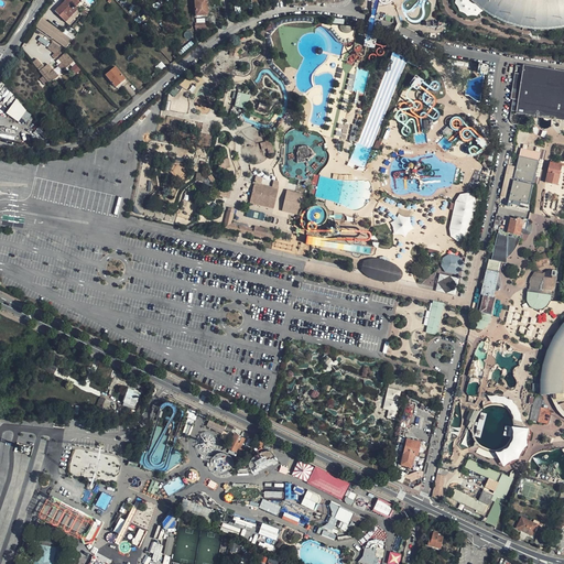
[(66,0),(55,12),(65,23),(78,10),(76,8),(79,4),(74,0),(66,0)]
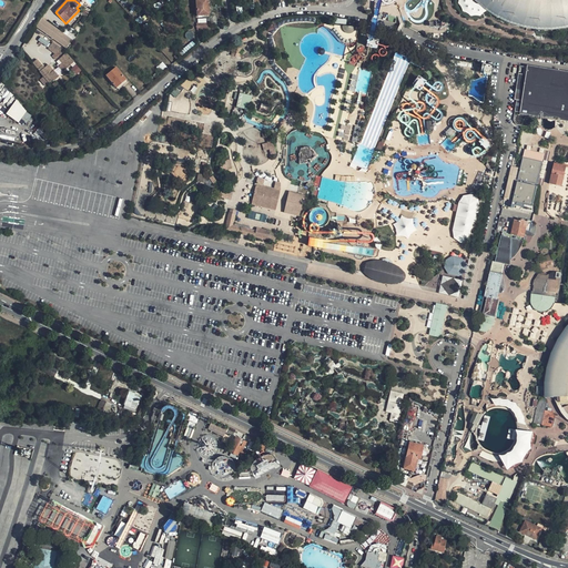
[(195,0),(198,16),(209,16),(209,10),(208,7),(206,0),(195,0)]
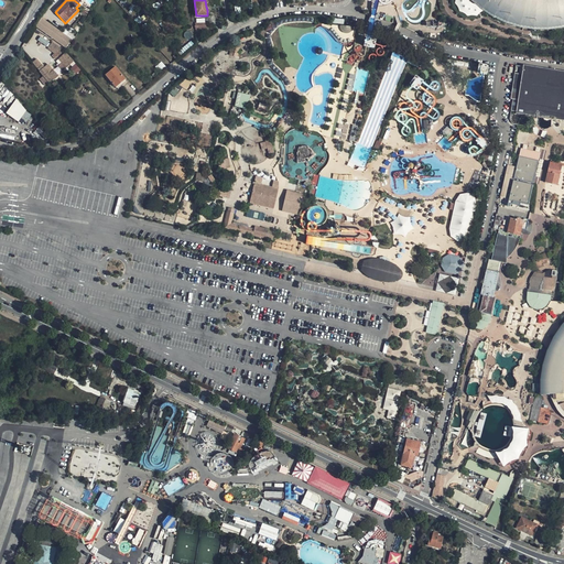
[(563,0),(468,0),(469,1),(480,10),(485,13),(491,18),(505,24),(518,29),(527,30),(532,30),(546,31),(560,29),(563,28),(563,0)]
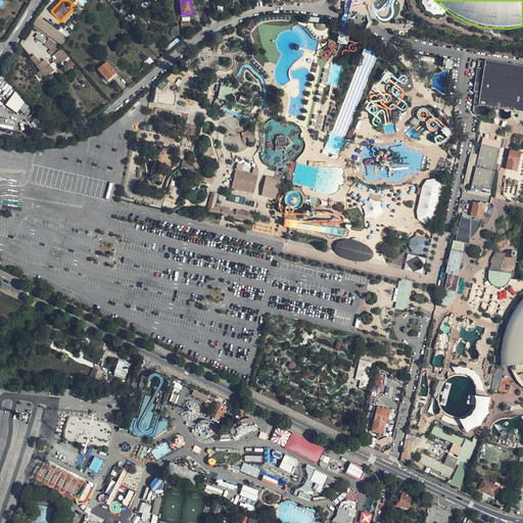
[(44,34),(53,40),(56,35),(48,29),(37,20),(34,26),(44,34)]
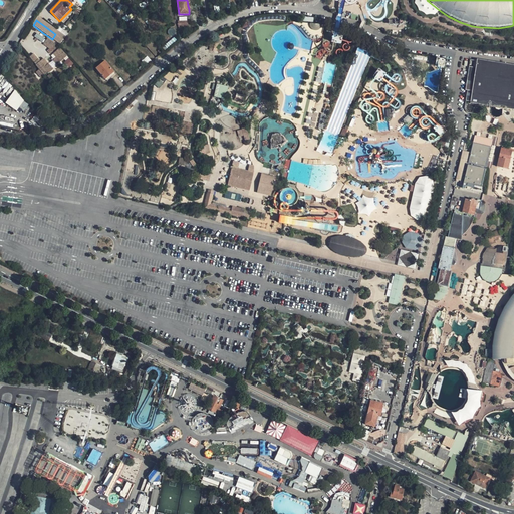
[(36,33),(34,37),(42,41),(44,38),(36,33)]
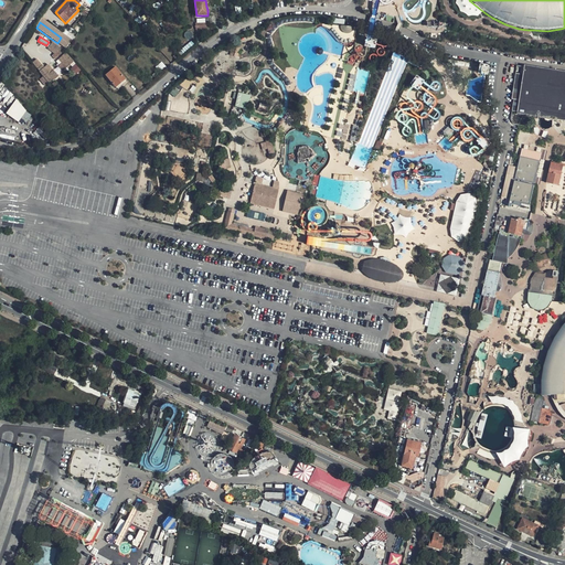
[(62,39),(59,44),(68,50),(72,44),(62,39)]
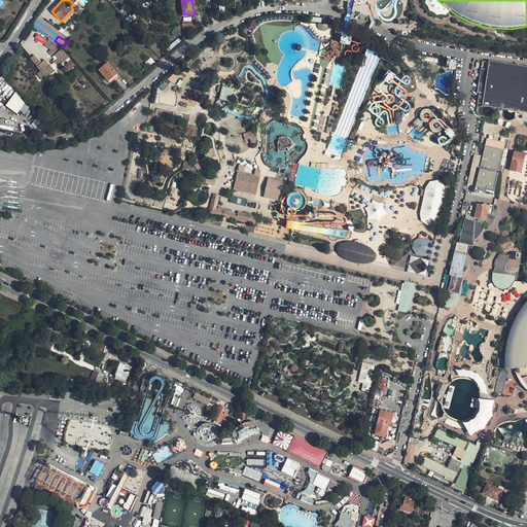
[(341,39),(340,44),(342,44),(349,46),(350,44),(351,39),(348,38),(346,38),(345,37),(344,37),(342,37),(341,39)]
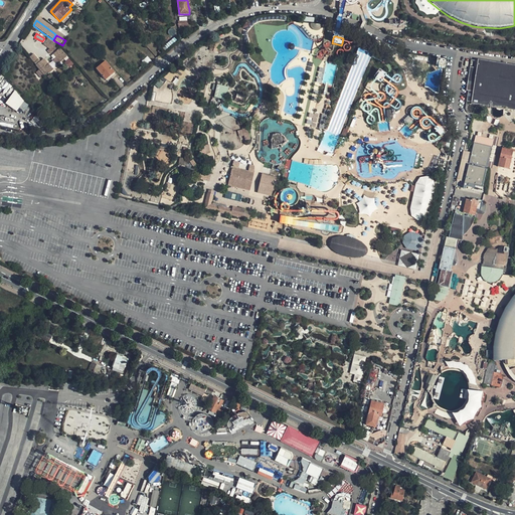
[(163,49),(165,51),(177,41),(175,39),(163,49)]
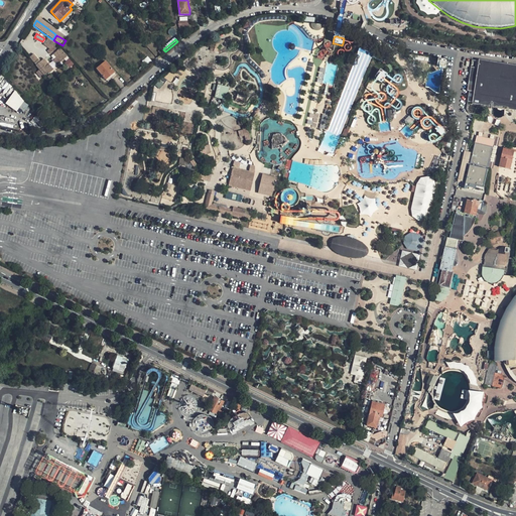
[(51,48),(54,44),(48,40),(44,46),(50,50),(51,48)]
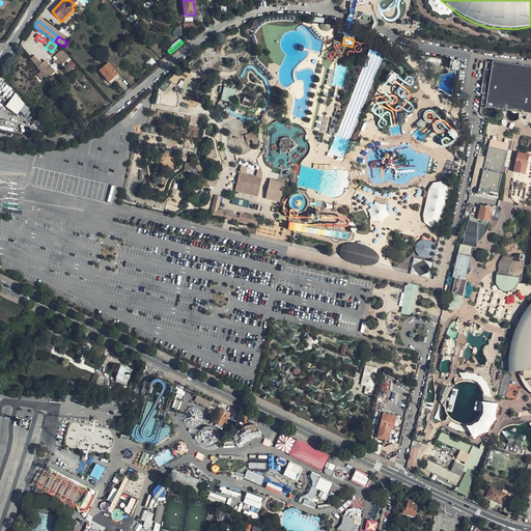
[(49,54),(52,57),(58,53),(60,49),(56,46),(53,50),(52,52),(49,54)]
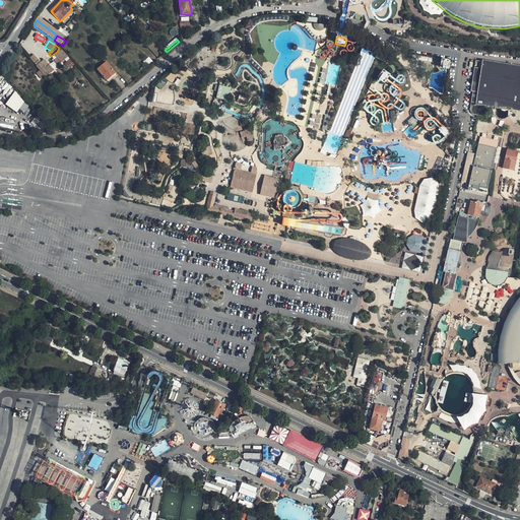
[(57,60),(62,64),(68,58),(61,50),(54,56),(57,60)]
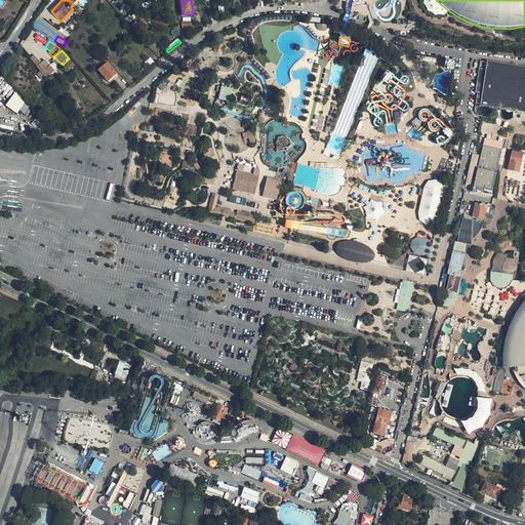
[(38,68),(46,78),(49,76),(49,77),(54,73),(45,62),(42,65),(35,56),(31,59),(38,68)]
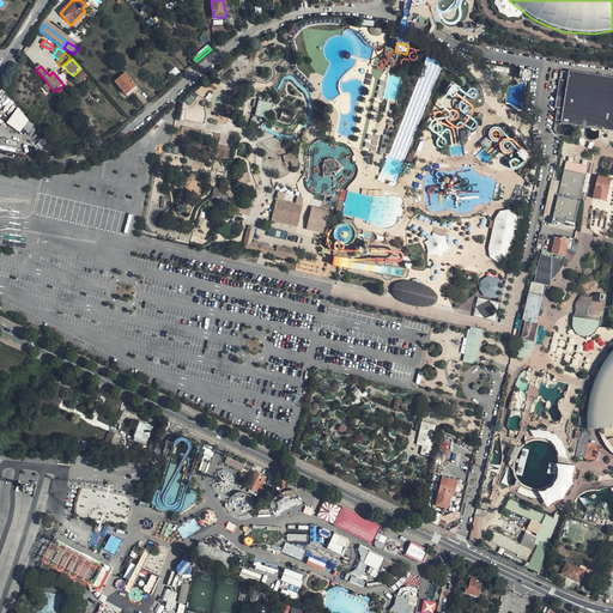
[(181,74),(175,67),(170,72),(174,74),(173,76),(175,79),(181,74)]
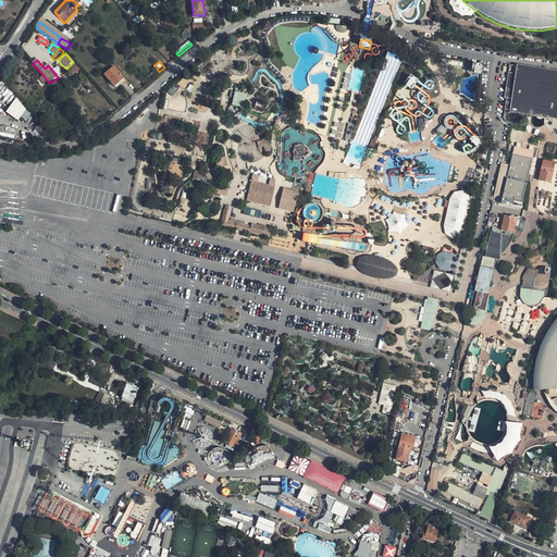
[(483,64),(473,63),(472,72),(481,74),(483,64)]
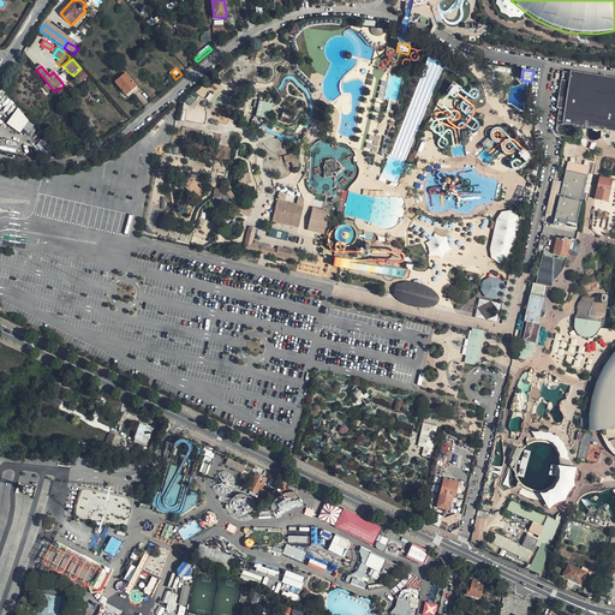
[(614,78),(579,73),(569,72),(569,73),(561,73),(560,83),(556,107),(556,109),(559,109),(559,111),(559,112),(556,121),(562,123),(562,124),(575,126),(585,127),(589,127),(597,130),(601,130),(603,130),(614,131),(614,78)]
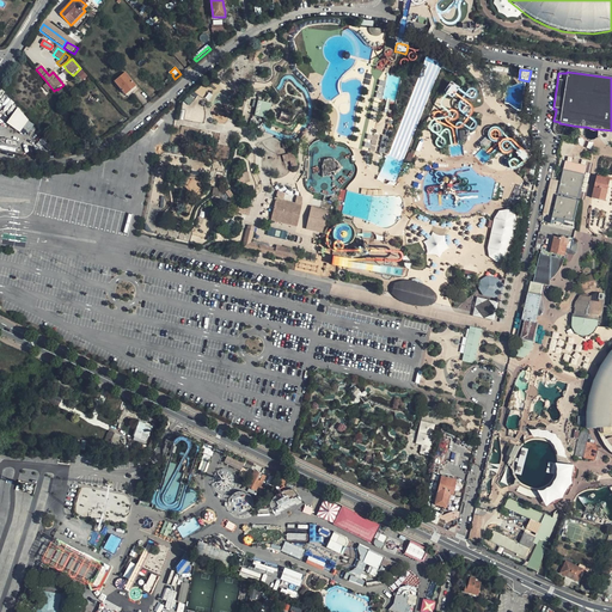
[(124,74),(114,83),(124,96),(135,87),(124,74)]
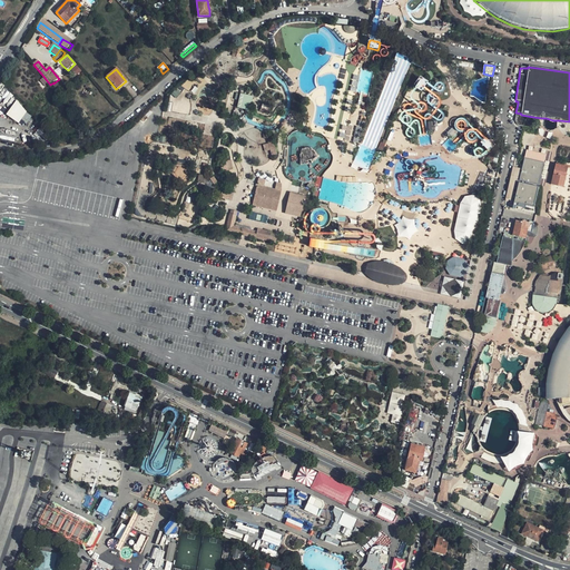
[(428,81),(422,78),(415,88),(416,88),(421,92),(424,88),(426,85),(429,82),(428,81)]
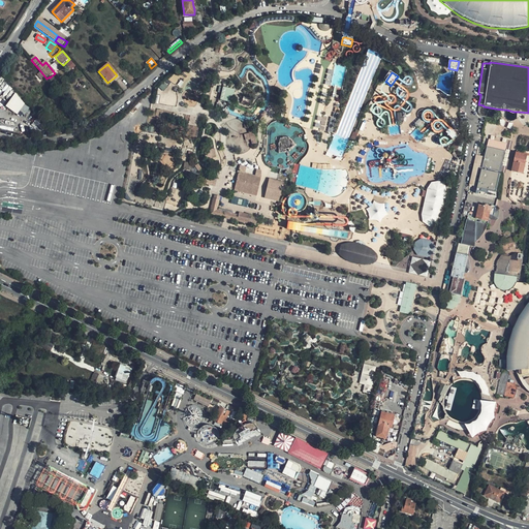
[(172,73),(168,81),(176,84),(179,76),(172,73)]
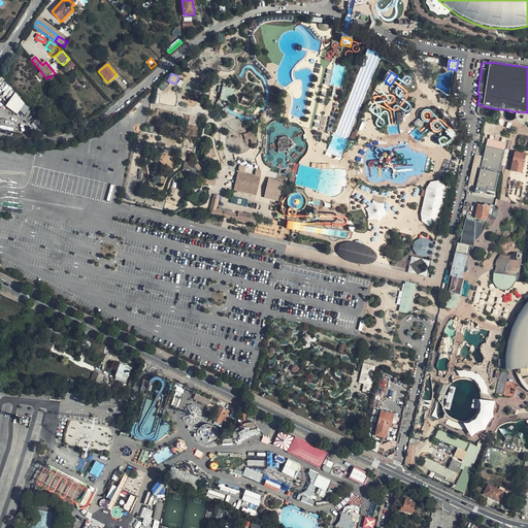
[(40,84),(45,79),(40,74),(35,78),(40,84)]
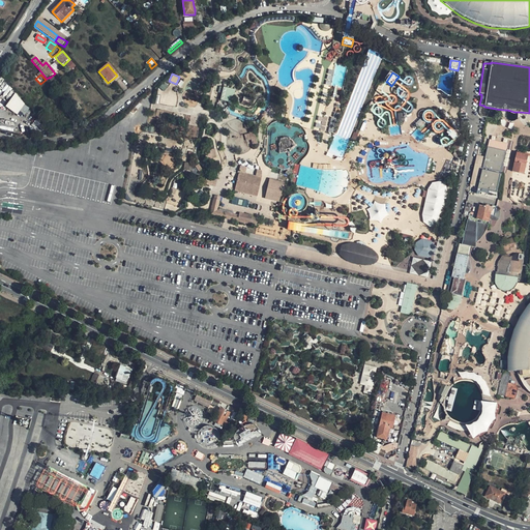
[(119,78),(117,76),(108,83),(110,85),(119,78)]
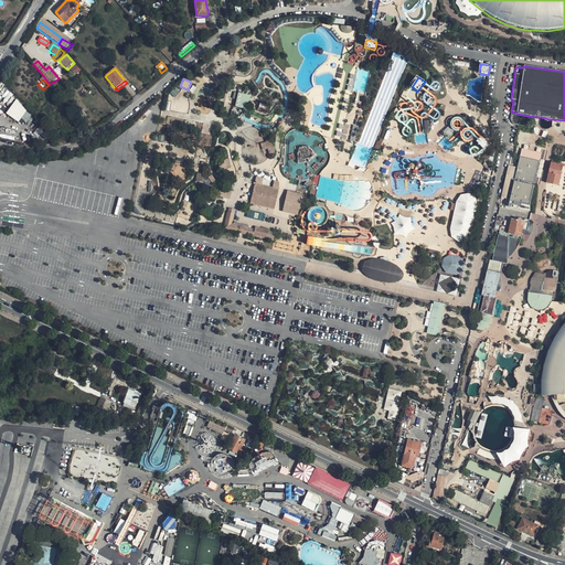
[(247,108),(251,95),(237,93),(235,106),(247,108)]
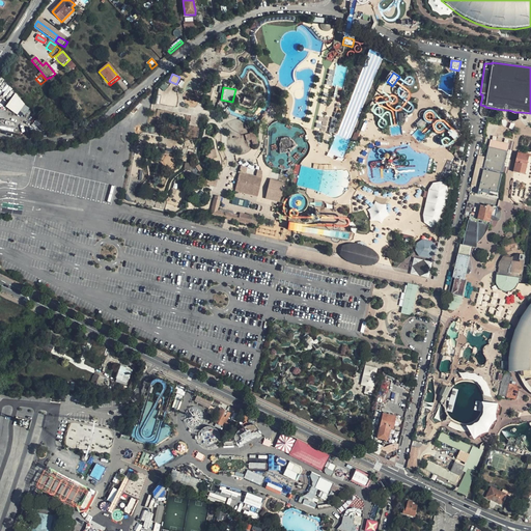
[(5,106),(17,114),(20,111),(25,114),(30,107),(14,94),(5,106)]
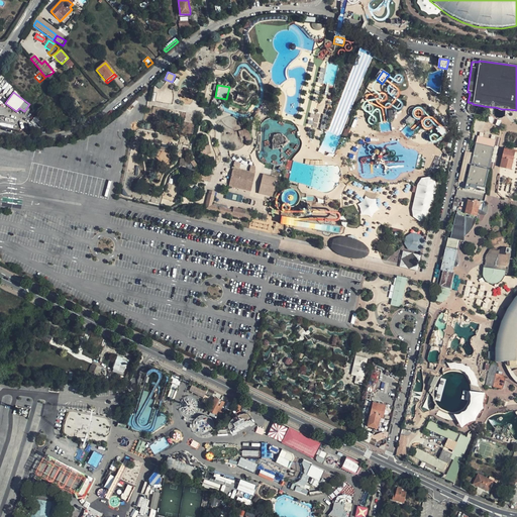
[(437,128),(434,131),(442,139),(445,137),(449,133),(442,125),(440,127),(440,126),(439,126),(437,128)]
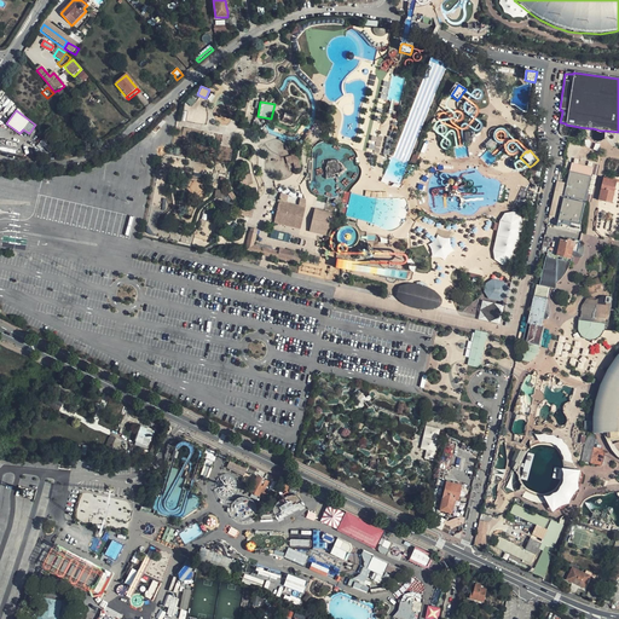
[(556,221),(570,162),(562,160),(549,219),(556,221)]
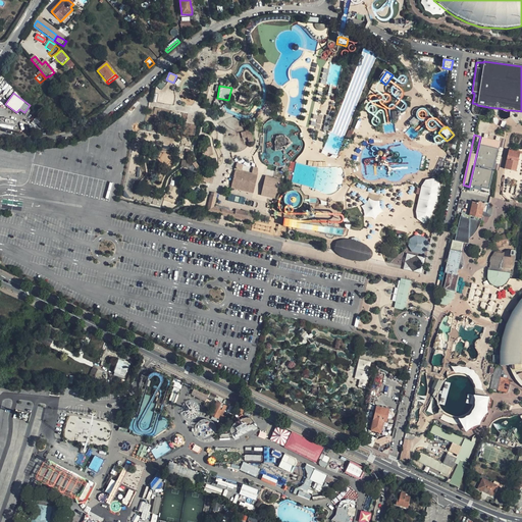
[(469,187),(468,190),(478,192),(479,189),(486,191),(496,152),(498,153),(501,141),(480,137),(469,187)]
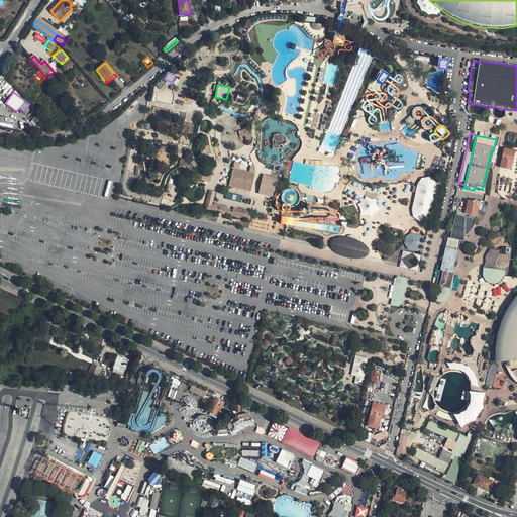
[(506,169),(510,170),(511,170),(515,151),(509,149),(504,148),(500,168),(506,169)]
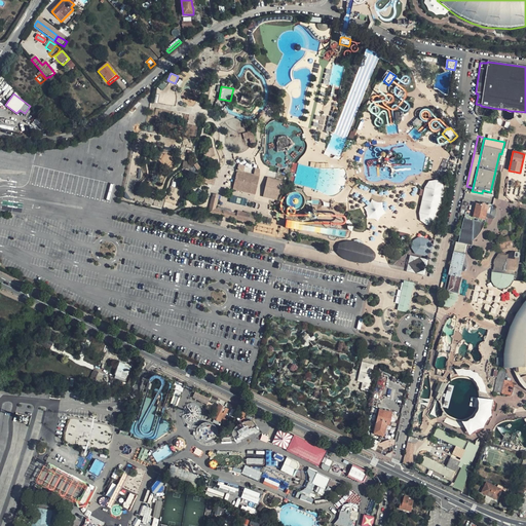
[(238,170),(254,174),(255,167),(239,164),(238,170)]
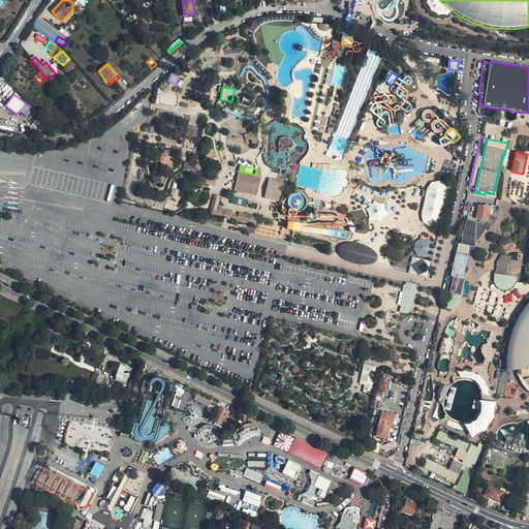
[(227,180),(225,187),(257,194),(261,176),(255,175),(240,170),(238,179),(237,182),(227,180)]
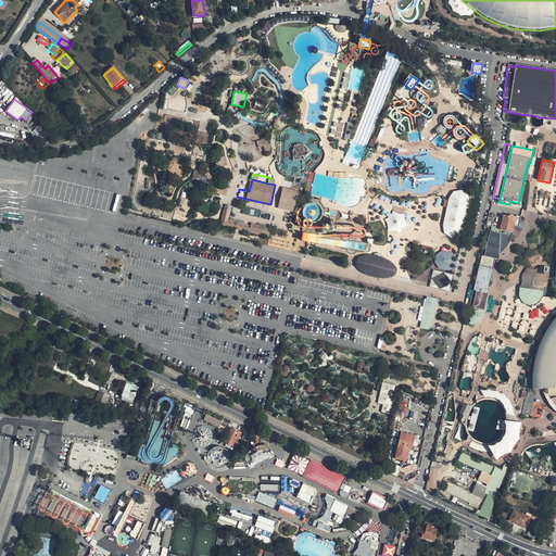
[(217,185),(215,192),(226,194),(228,187),(217,185)]
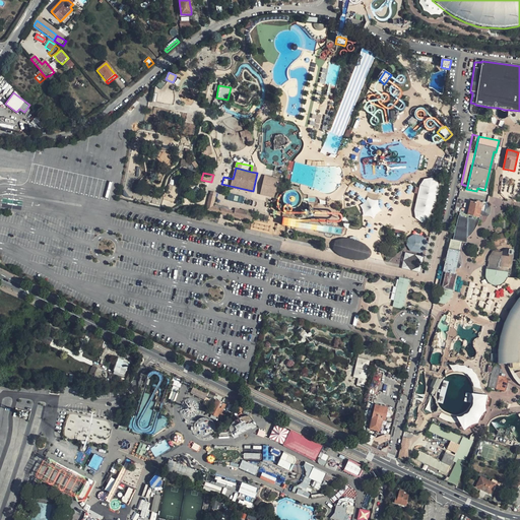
[(271,183),(268,195),(276,197),(280,178),(273,177),(271,183)]
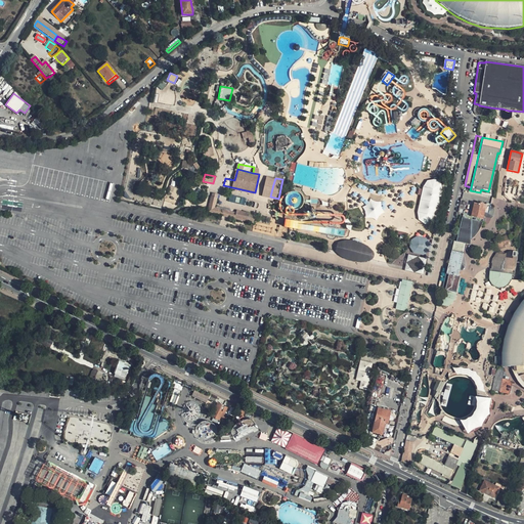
[(435,179),(427,180),(423,187),(418,213),(419,220),(425,225),(432,223),(438,218),(443,192),(441,184),(435,179)]
